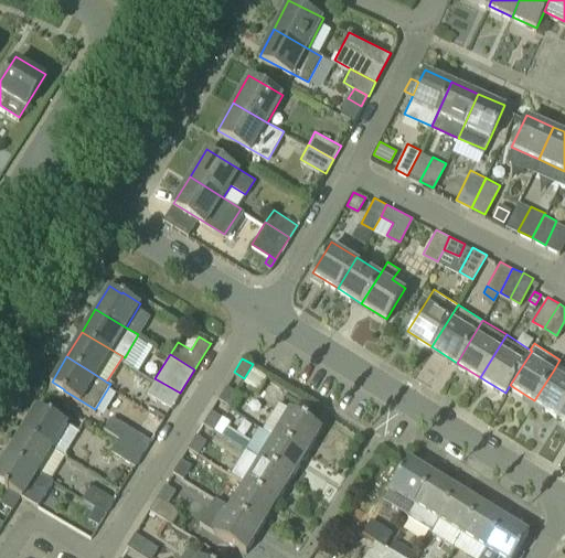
[(564,403),(564,376),(554,369),(534,400),(557,416),(564,403)]
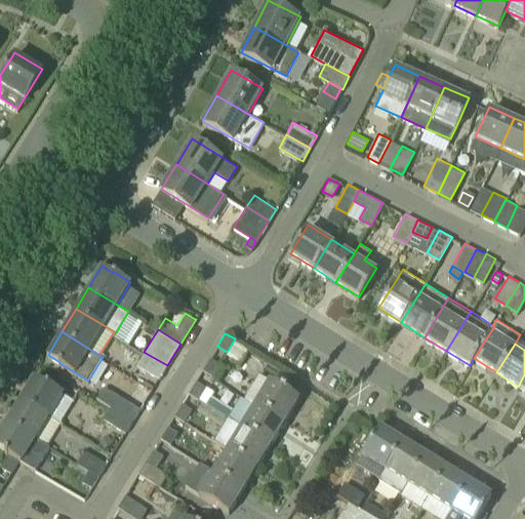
[(159,377),(167,365),(144,352),(136,364),(159,377)]
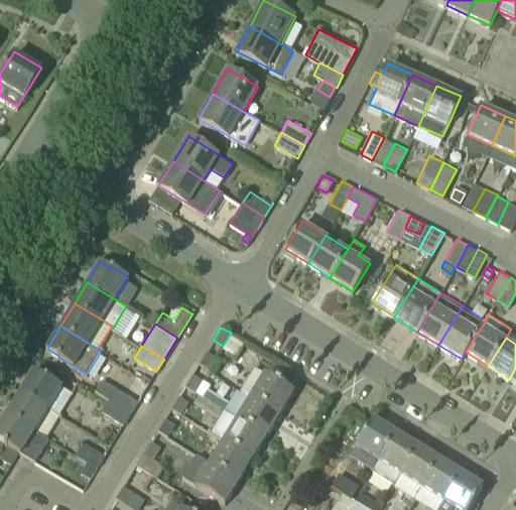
[(207,351),(200,363),(210,369),(217,357),(207,351)]
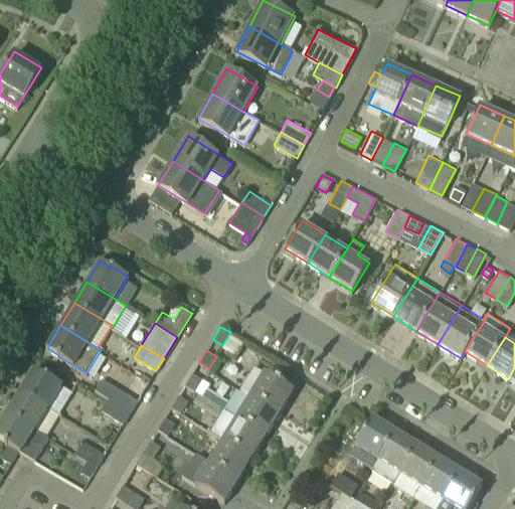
[(35,367),(21,390),(57,413),(72,389),(47,374),(46,374),(35,367)]
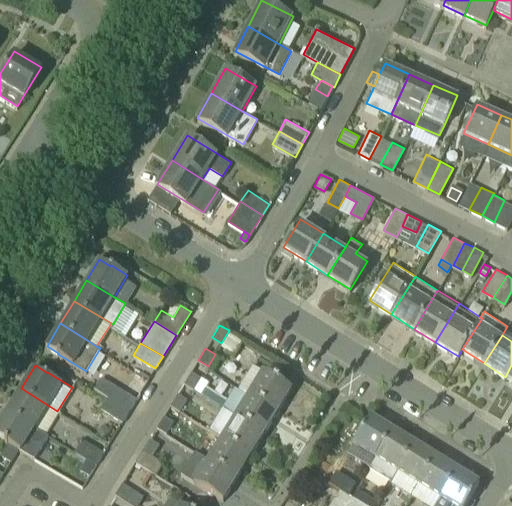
[(262,369),(249,391),(277,409),(291,386),(262,369)]
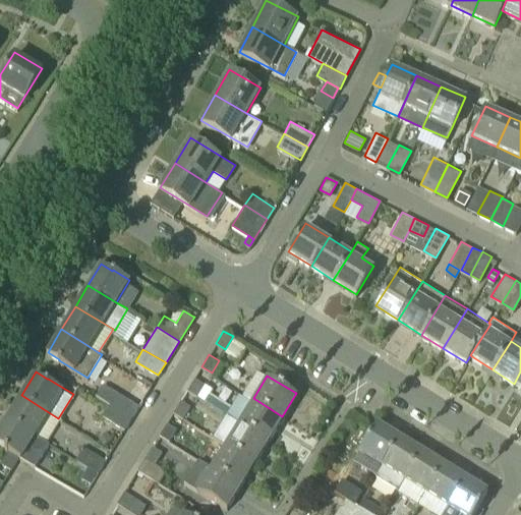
[(197,395),(205,383),(195,377),(187,389),(197,395)]
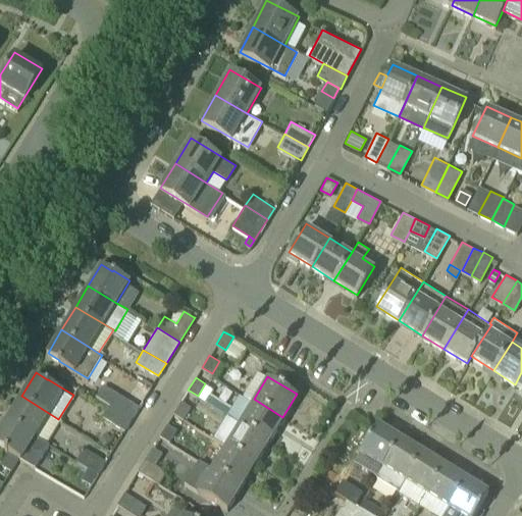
[(96,395),(110,404),(133,418),(140,406),(104,382),(96,395)]
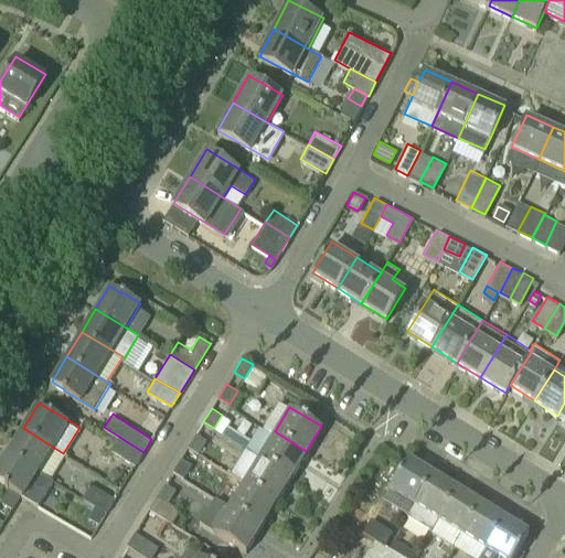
[(23,428),(9,451),(39,470),(49,476),(63,453),(23,428)]
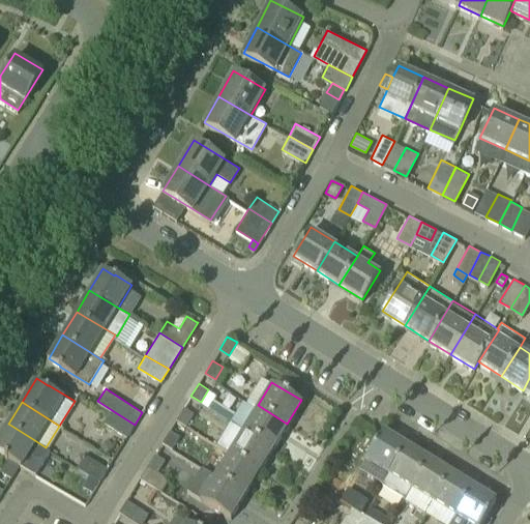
[(258,405),(243,428),(273,446),(287,424),(258,405)]
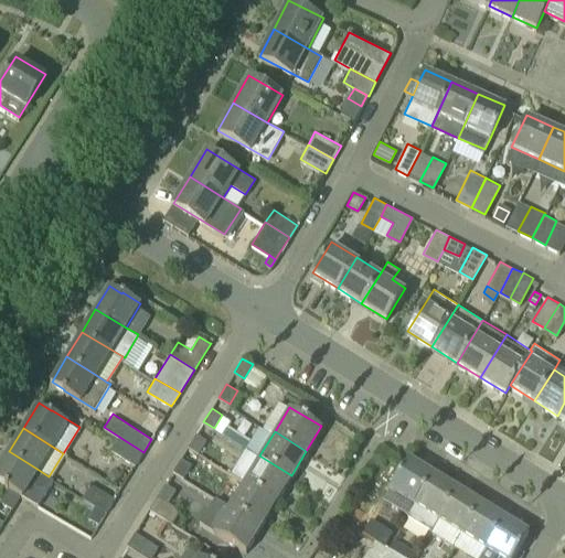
[(206,439),(196,432),(189,446),(199,452),(206,439)]
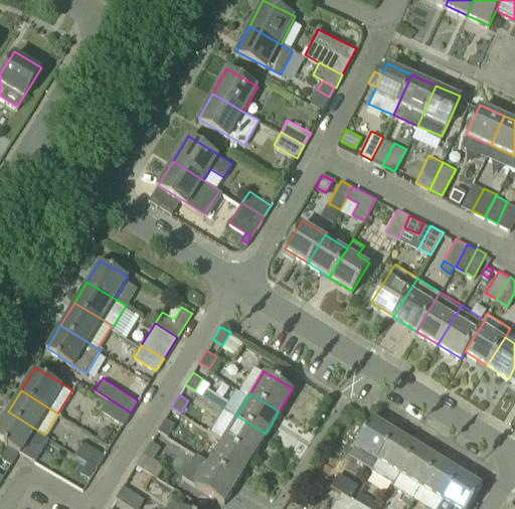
[(102,409),(123,423),(124,423),(131,412),(109,398),(102,409)]
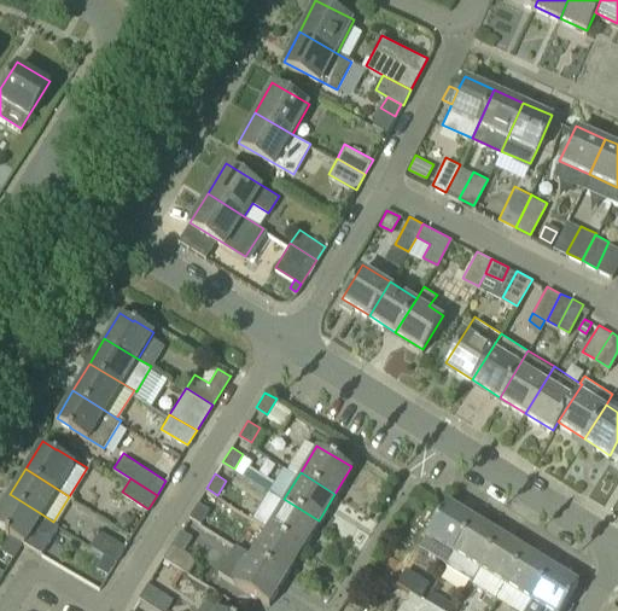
[(53,522),(42,515),(10,494),(0,508),(0,524),(6,529),(6,530),(11,533),(23,541),(25,542),(25,541),(41,552),(59,525),(53,522)]
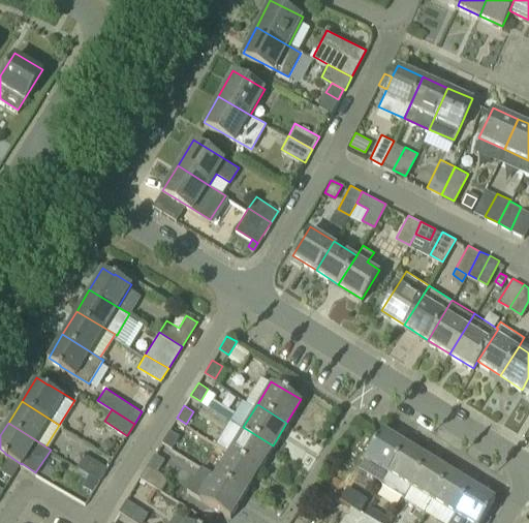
[(243,427),(228,450),(258,468),(273,445),(243,427)]
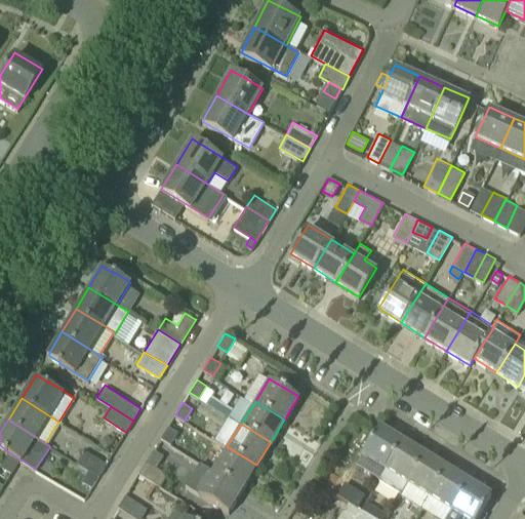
[(171,443),(178,431),(169,425),(161,437),(171,443)]
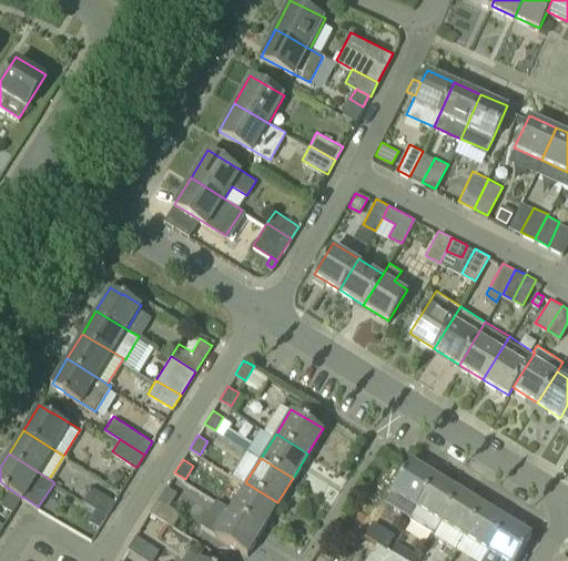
[(411,516),(436,475),(413,460),(405,473),(404,472),(386,501),(411,516)]
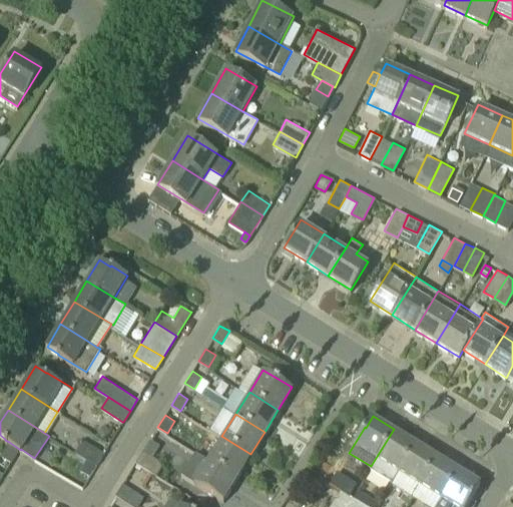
[(102,437),(111,430),(106,422),(96,428),(102,437)]
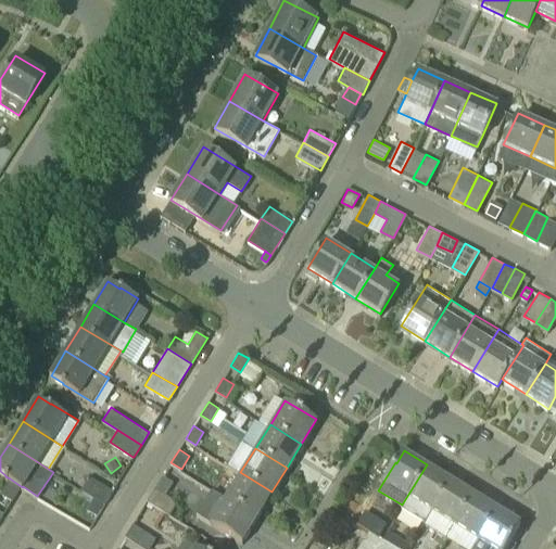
[(431,509),(451,479),(427,464),(402,505),(425,520),(431,509)]
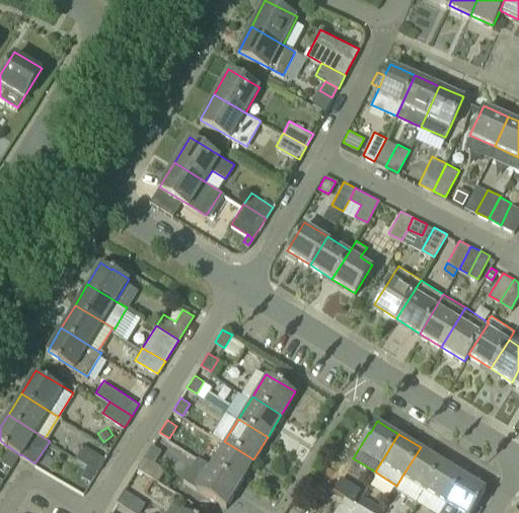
[(224,441),(211,464),(240,482),(253,459),(224,441)]
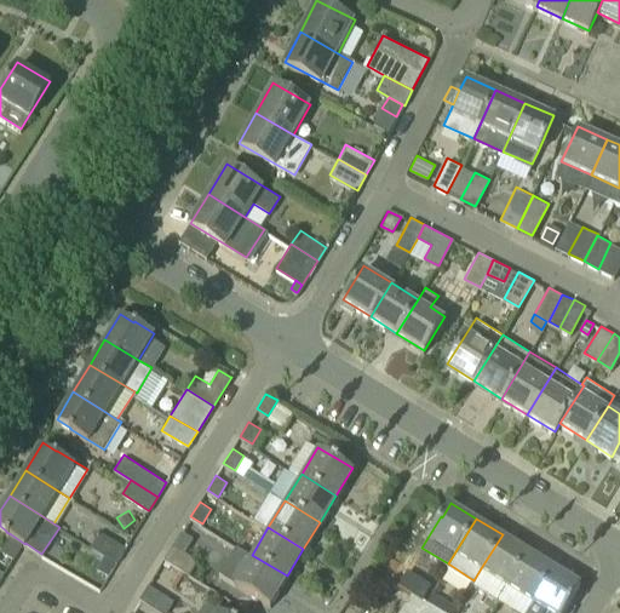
[(165,557),(190,573),(199,559),(185,550),(194,537),(182,530),(165,557)]
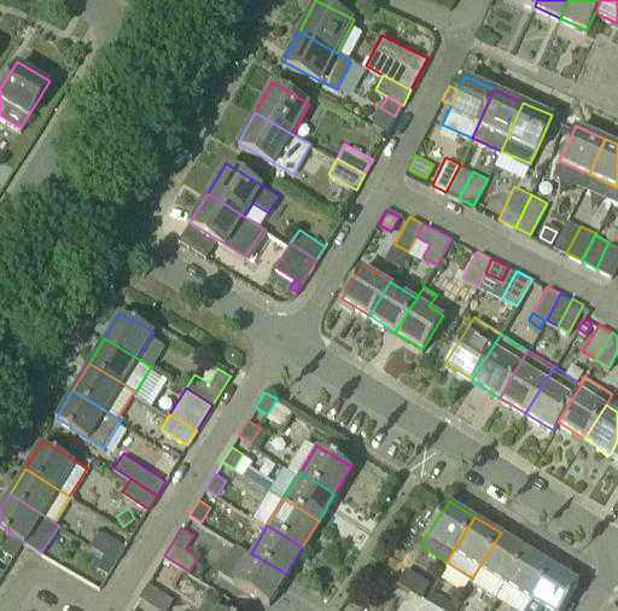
[(117,558),(126,545),(99,529),(91,543),(104,551),(117,558)]
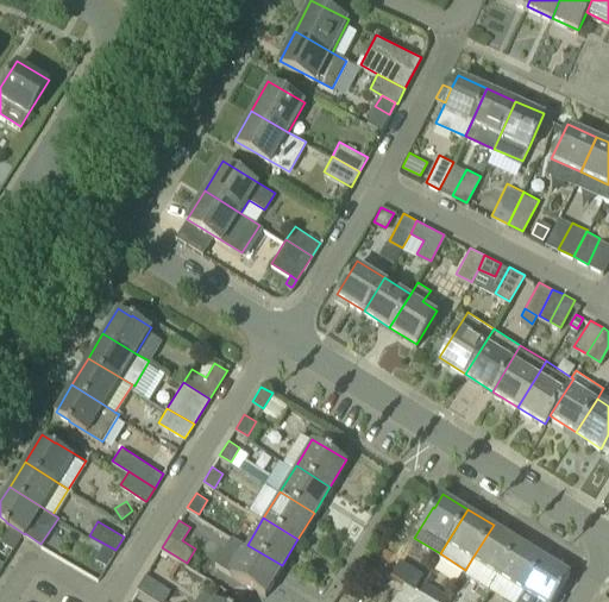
[(11,525),(2,539),(14,547),(23,533),(11,525)]
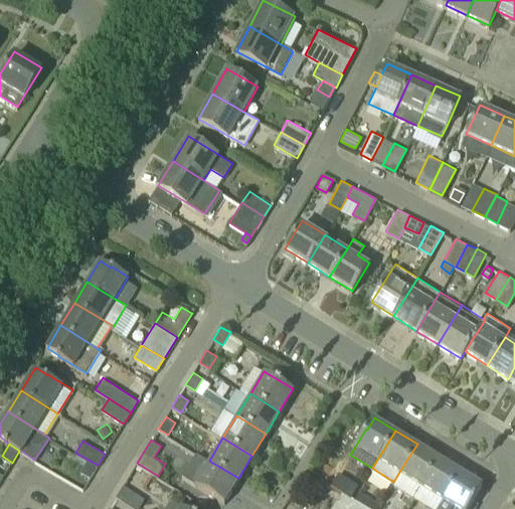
[(399,472),(421,485),(439,458),(417,444),(399,472)]
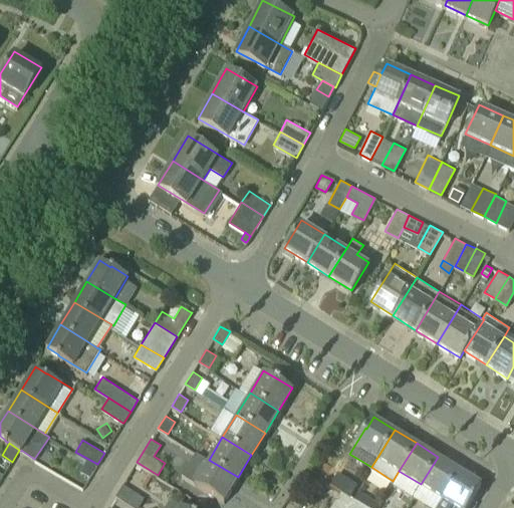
[(459,470),(438,457),(421,484),(442,497),(459,470)]
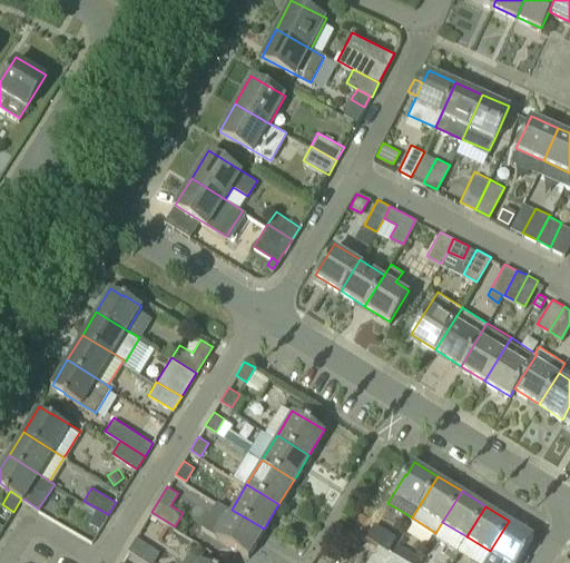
[(99,525),(100,526),(108,514),(96,507),(88,519),(89,520),(99,525)]
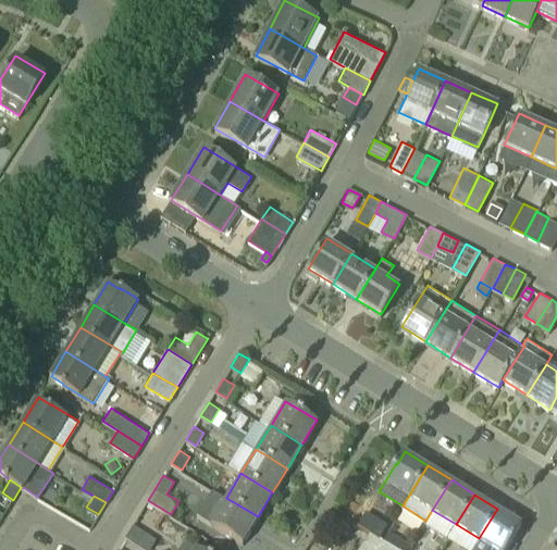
[(243,541),(258,516),(226,498),(211,522),(243,541)]
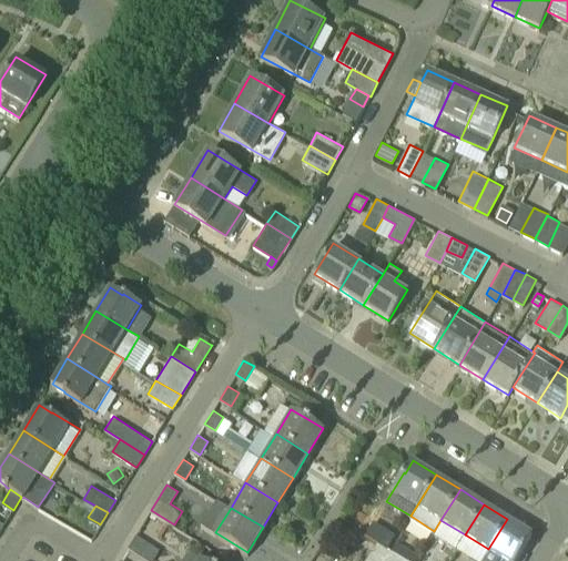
[(515,560),(524,547),(524,546),(531,533),(507,519),(488,549),(480,560),(495,560),(498,556),(506,560),(515,560)]
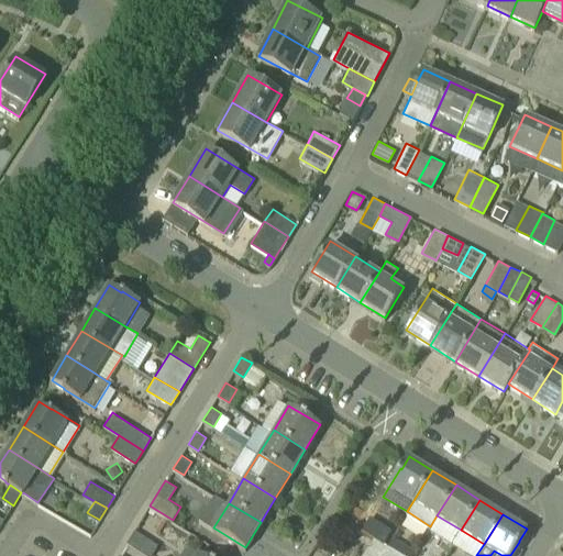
[(127,542),(150,555),(158,543),(135,529),(127,542)]
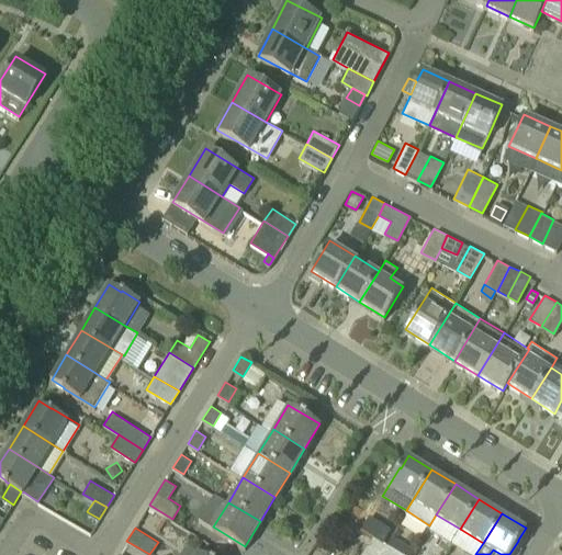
[(360,554),(378,554),(385,542),(373,535),(360,554)]
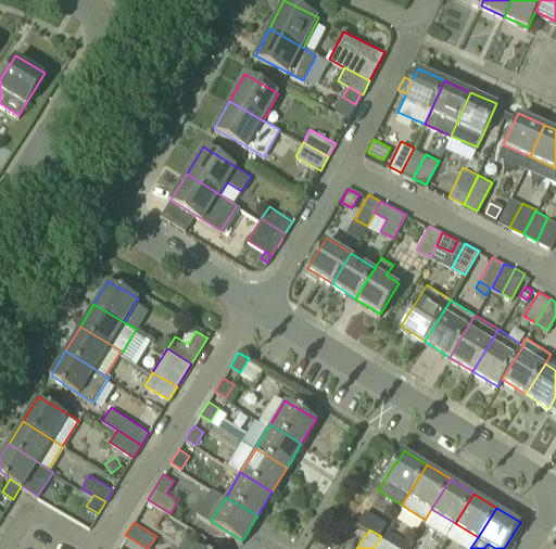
[(401,548),(381,536),(374,548),(401,548)]
